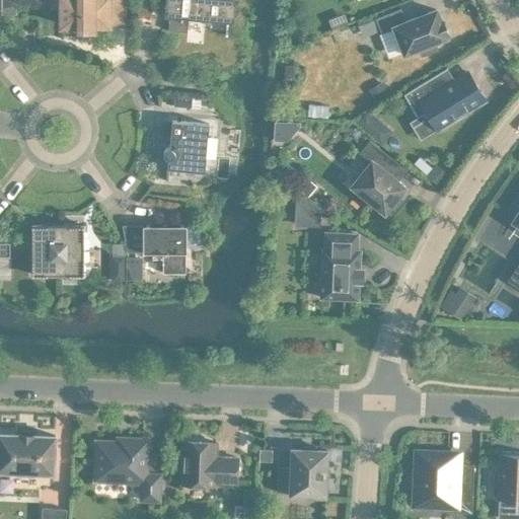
[(61,0),(62,25),(80,25),(80,29),(93,29),(93,25),(109,25),(109,24),(122,24),(122,0),(61,0)]
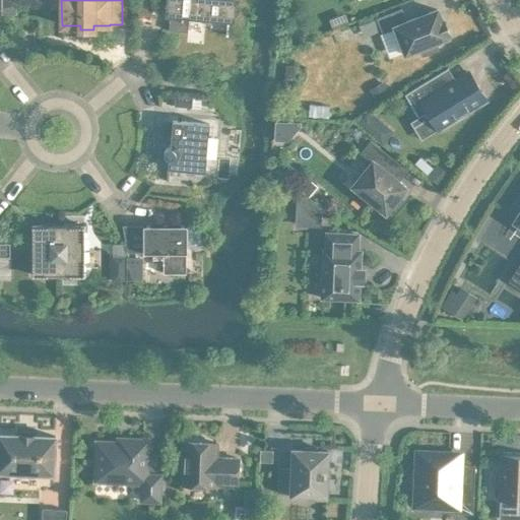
[(139,0),(138,15),(152,16),(153,0),(139,0)]
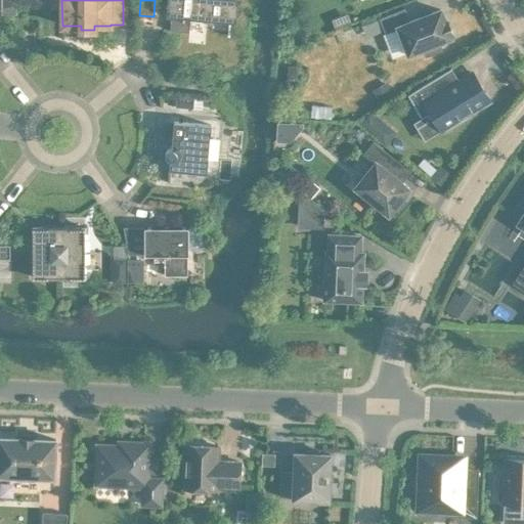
[(207,14),(207,19),(230,20),(232,0),(172,0),(170,32),(189,33),(190,12),(207,14)]
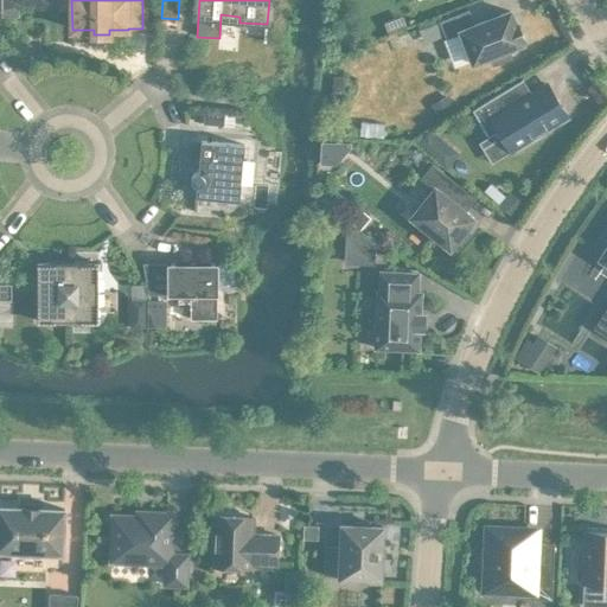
[(440,23),(447,38),(461,32),(473,63),(491,56),(494,64),(510,58),(508,50),(523,44),(522,40),(524,39),(518,25),(516,25),(510,12),(474,26),(468,12),(440,23)]
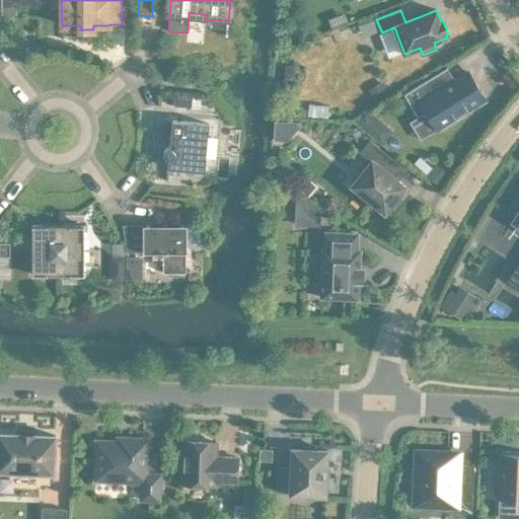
[(439,73),(403,94),(418,118),(426,113),(437,131),(486,101),(467,72),(454,81),(450,79),(445,82),(439,73)]
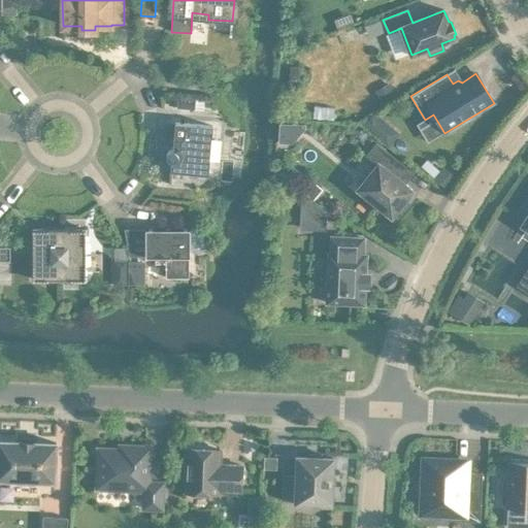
[(390,83),(375,92),(383,104),(397,95),(390,83)]
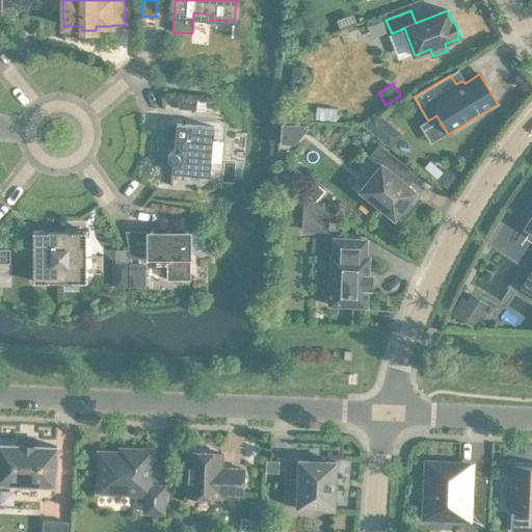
[(179,98),(179,108),(195,109),(196,100),(179,98)]
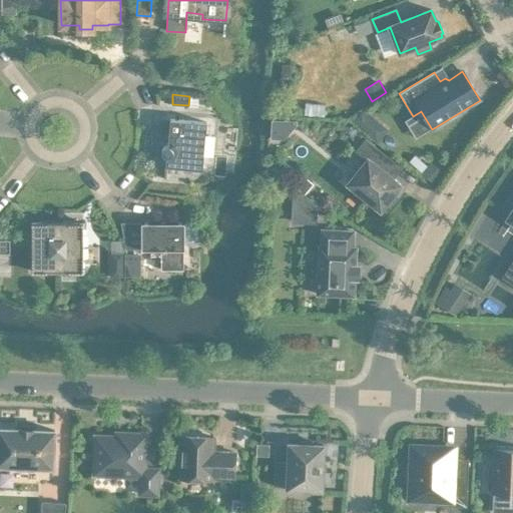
[(363,109),(353,121),(378,142),(388,129),(363,109)]
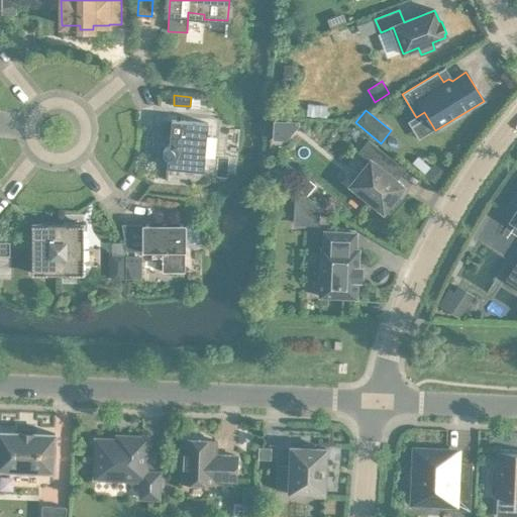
[(167,168),(204,171),(208,124),(172,120),(169,147),(166,148),(164,149),(163,151),(163,154),(164,157),(166,159),(168,160),(167,168)]
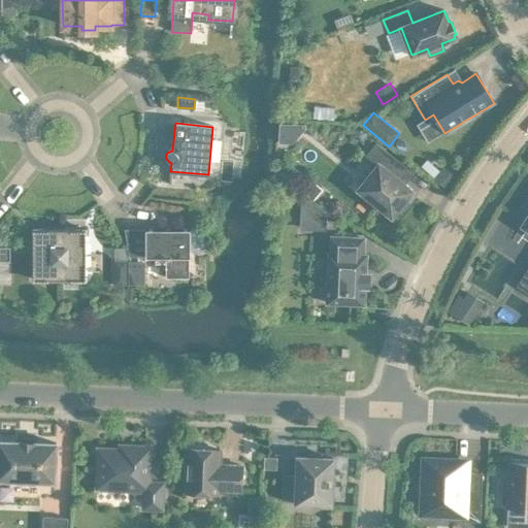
[(388,171),(397,161),(376,144),(367,156),(377,164),(358,189),(392,217),(394,213),(397,217),(408,203),(404,200),(413,191),(388,171)]
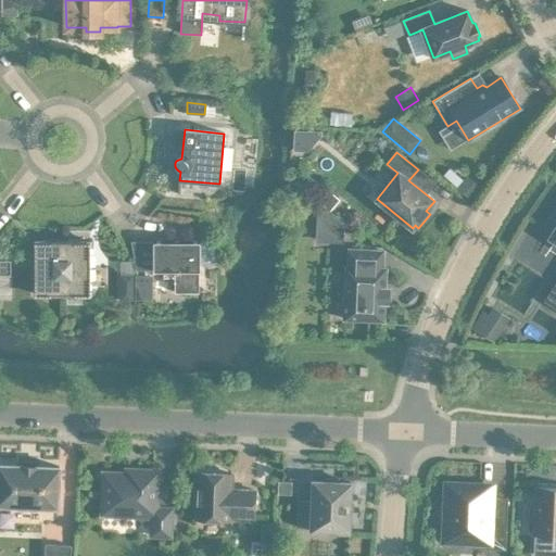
[(467,176),(456,188),(469,200),(480,187),(467,176)]
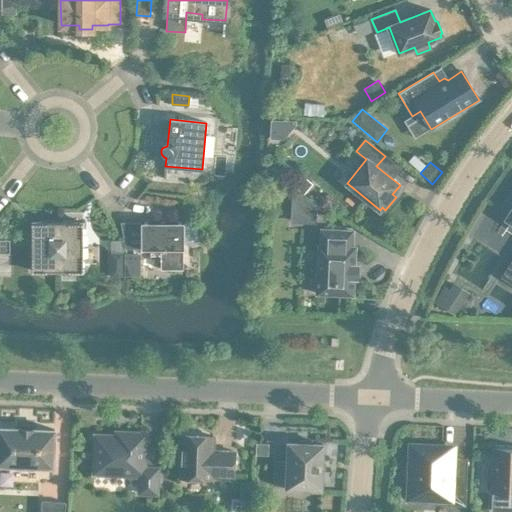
[(301,175),(292,184),(303,194),(312,184),(301,175)]
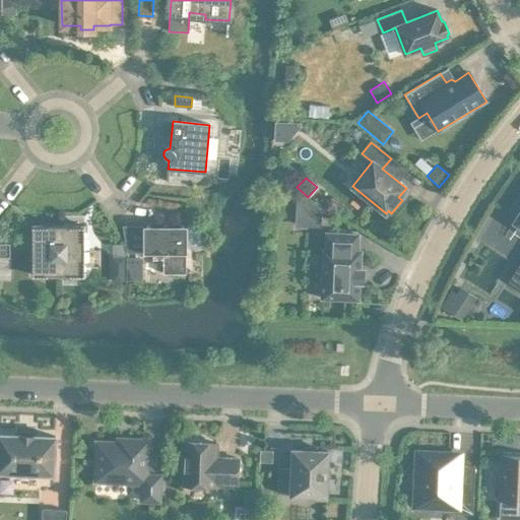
[(515,221),(519,224),(519,193),(509,212),(517,218),(515,221)]
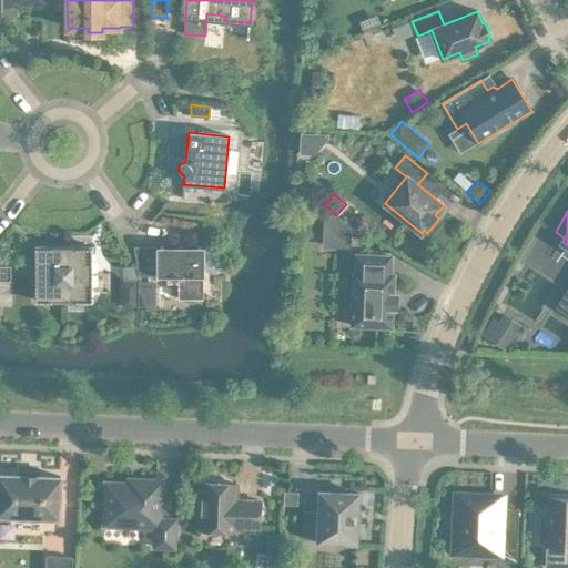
[(324,213),(323,230),(351,231),(351,227),(326,213),(324,213)]
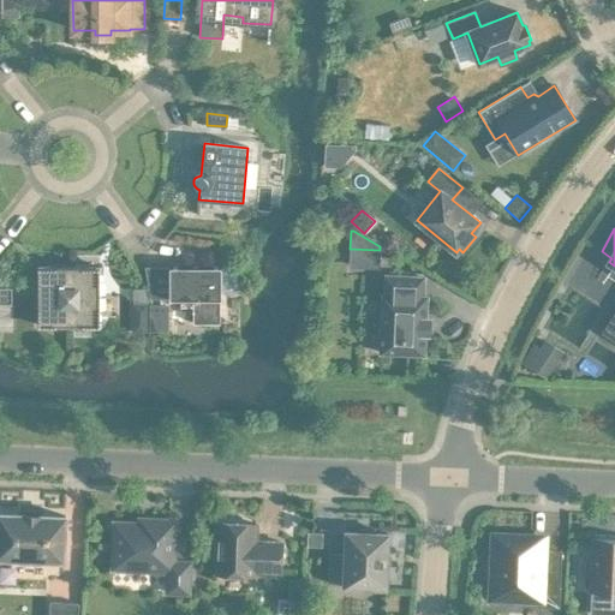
[(69,326),(69,267),(39,267),(39,326),(69,326)]
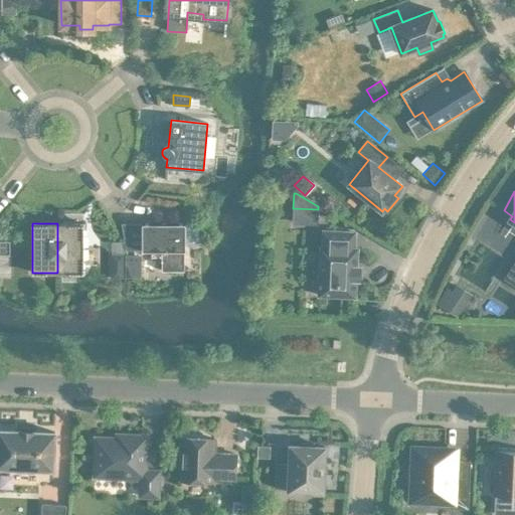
[(83,223),(57,223),(57,273),(83,273),(83,223)]
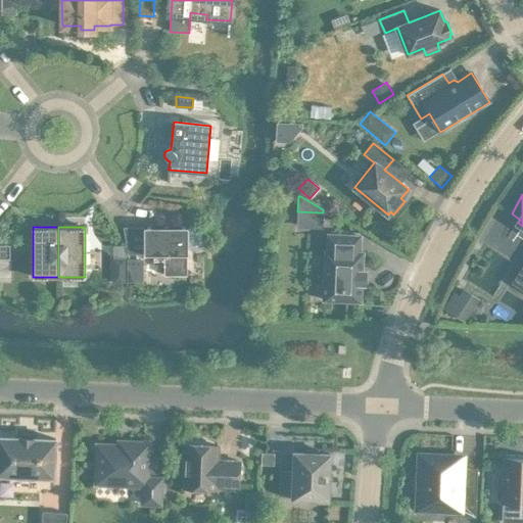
[(188,254),(188,228),(144,228),(144,254),(164,254),(164,275),(187,275),(187,254),(188,254)]
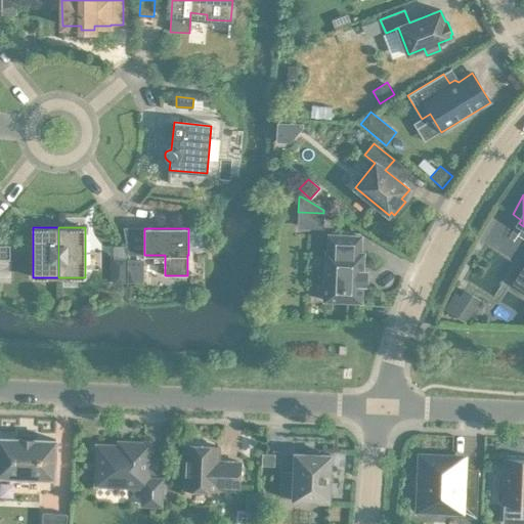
[(363,254),(360,253),(360,237),(329,235),(329,252),(326,252),(324,301),(361,303),(362,286),(365,286),(366,271),(362,271),(363,254)]
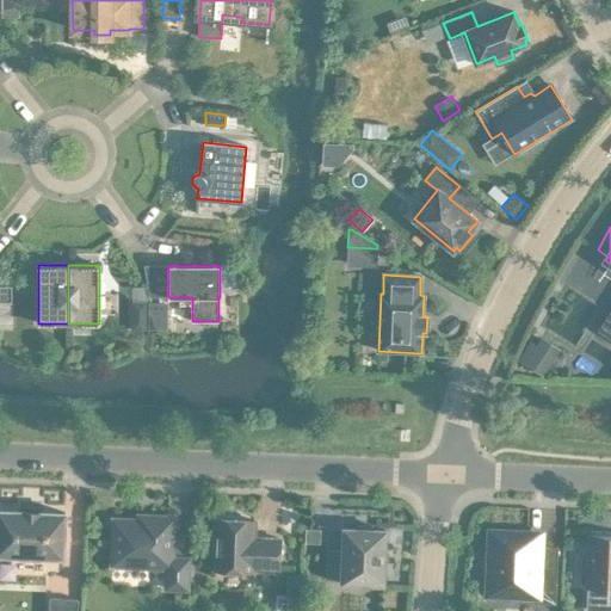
[(0,301),(10,302),(11,288),(0,287),(0,301)]
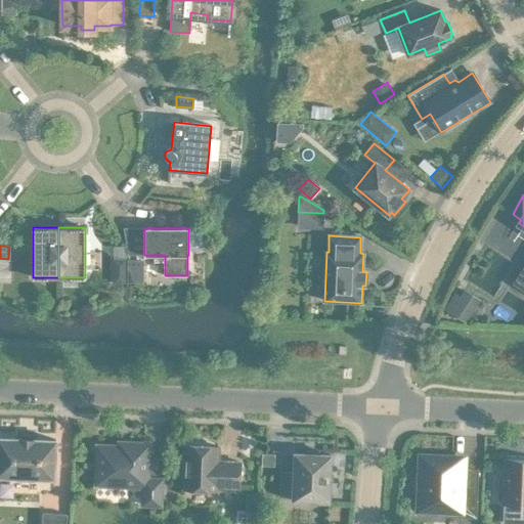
[(114,247),(114,259),(126,259),(126,247),(114,247)]
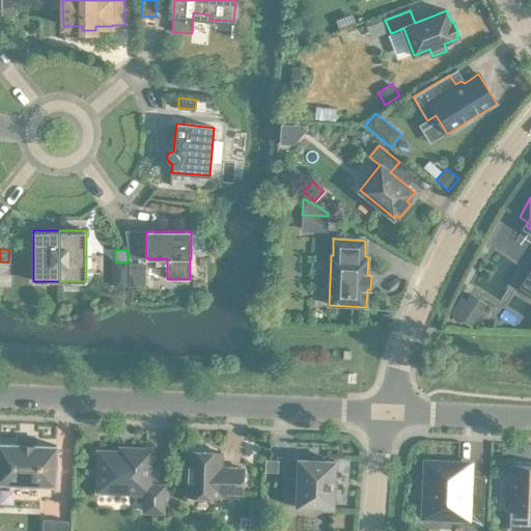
[(130,262),(130,286),(146,286),(146,262),(130,262)]
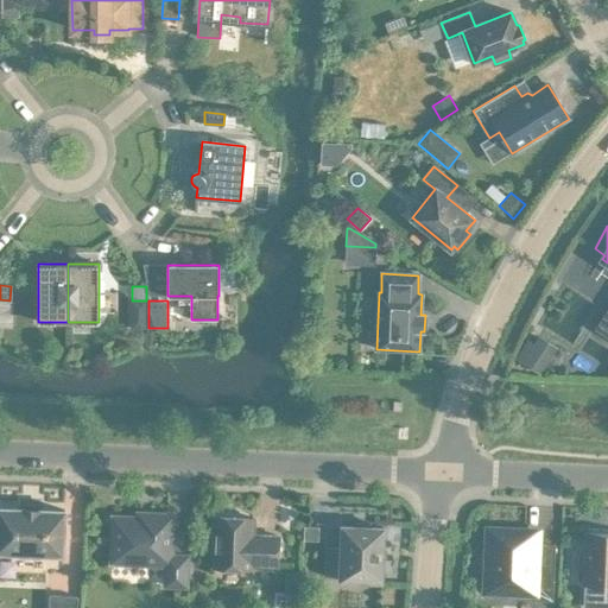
[(607,314),(602,324),(600,322),(595,330),(607,337),(607,314)]
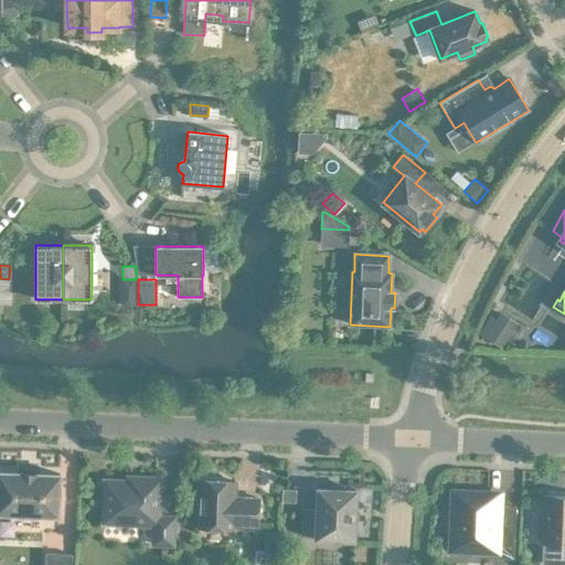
[(0,471),(0,512),(19,513),(19,518),(35,519),(36,513),(56,514),(56,515),(59,515),(59,513),(57,513),(60,477),(60,475),(57,475),(38,473),(20,472),(20,473),(0,472),(0,471)]
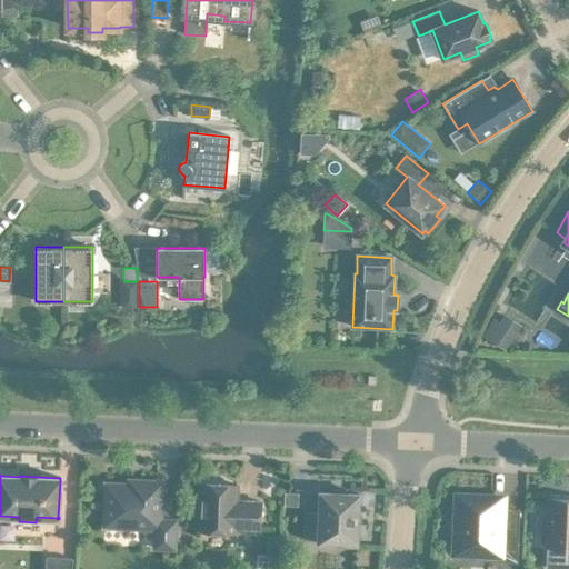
[(106,485),(105,527),(156,529),(155,549),(175,549),(176,520),(160,520),(161,482),(130,481),(129,486),(106,485)]
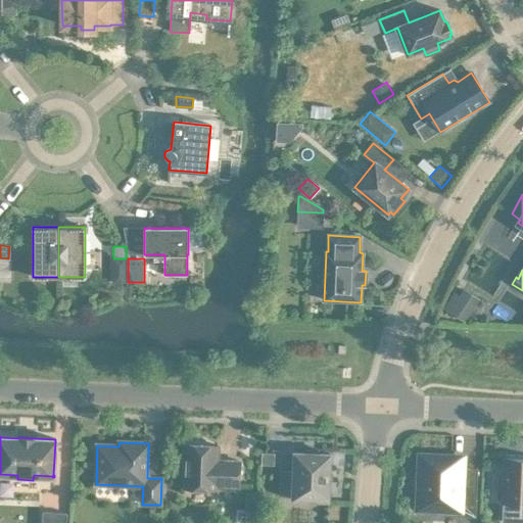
[(185,444),(183,488),(216,489),(216,485),(238,486),(239,462),(225,462),(225,464),(217,463),(218,446),(185,444)]
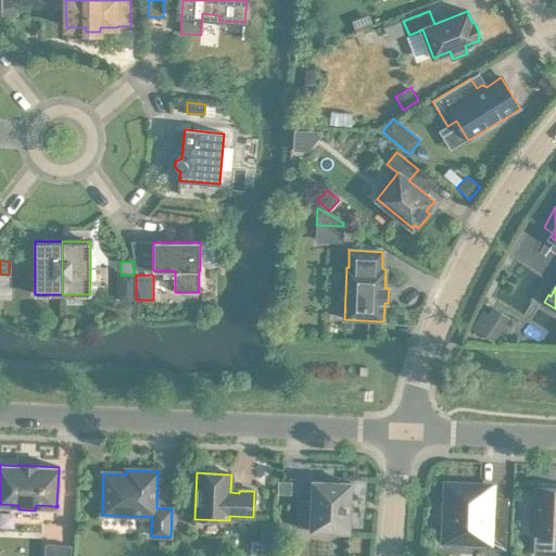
[(313,481),(311,529),(348,531),(350,483),(338,482),(339,479),(325,479),(325,482),(313,481)]
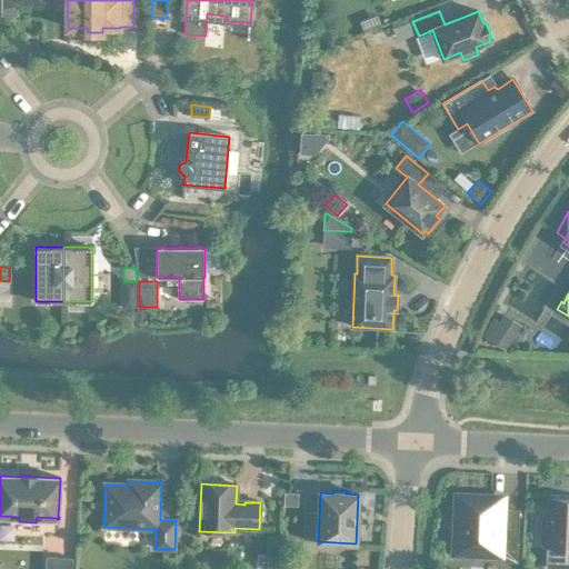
[(499,562),(517,563),(518,530),(502,530),(503,510),(491,496),(456,495),(455,518),(450,520),(449,533),(453,536),(452,555),(458,555),(460,559),(473,560),(476,556),(500,557),(499,562)]
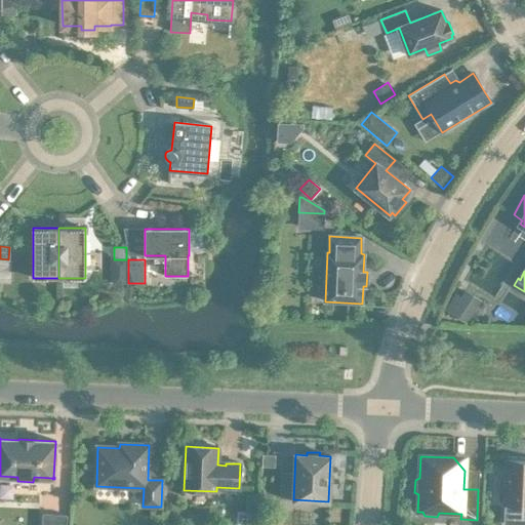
[(524,460),(507,460),(506,487),(500,487),(499,502),(505,502),(505,505),(524,505),(524,460)]
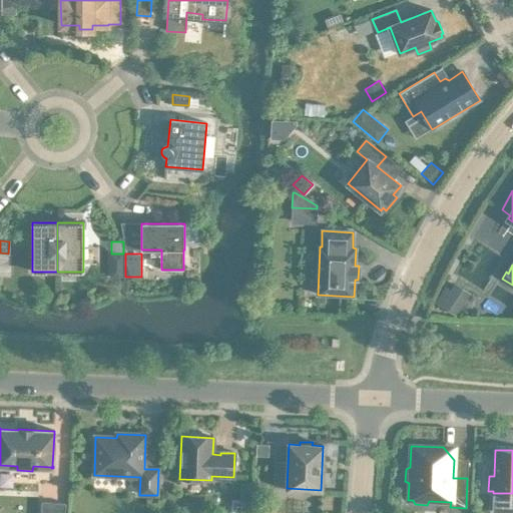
[(41,502),(40,512),(64,512),(65,504),(41,502)]
